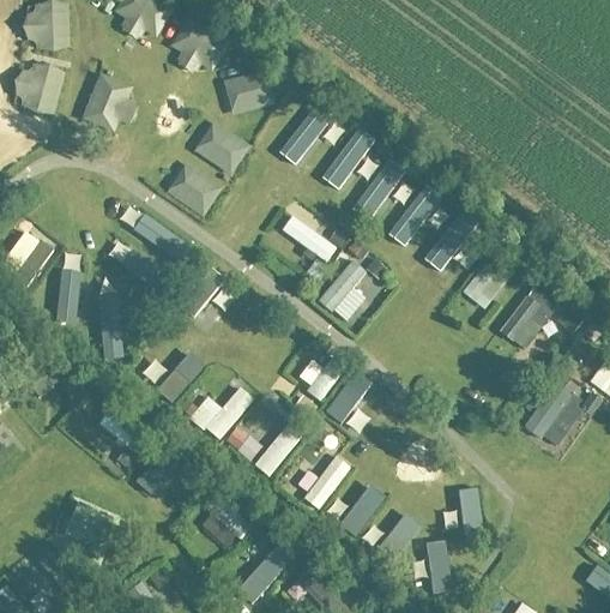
[(213,113),(225,121),(246,91),(234,83),(213,113)]
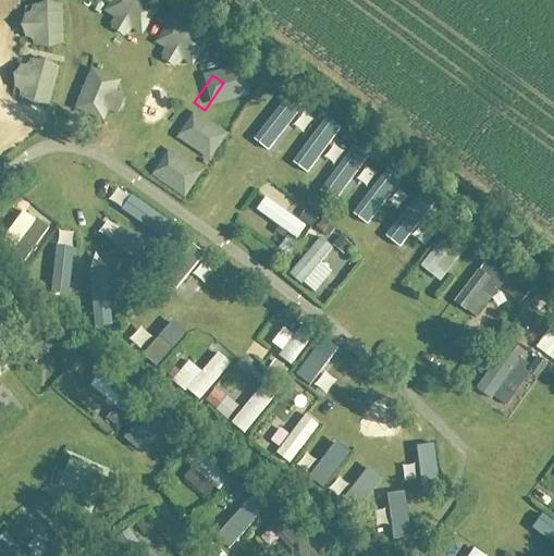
[(255,141),(275,118),(256,101),(235,125),(255,141)]
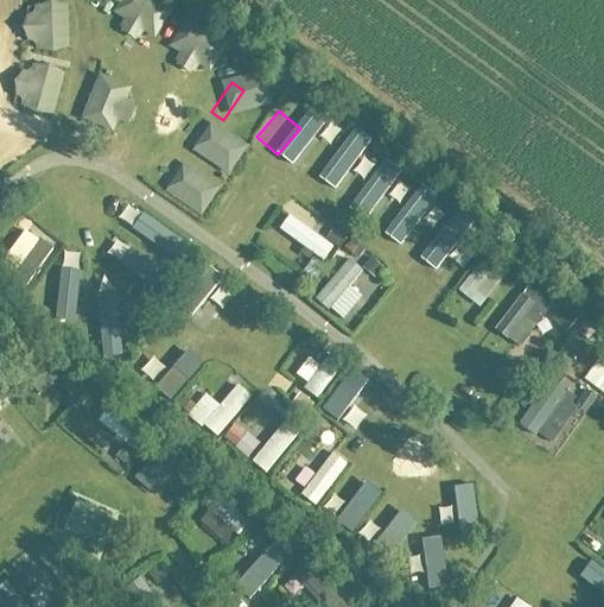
[(330,139),(338,130),(329,122),(322,132),(330,139)]
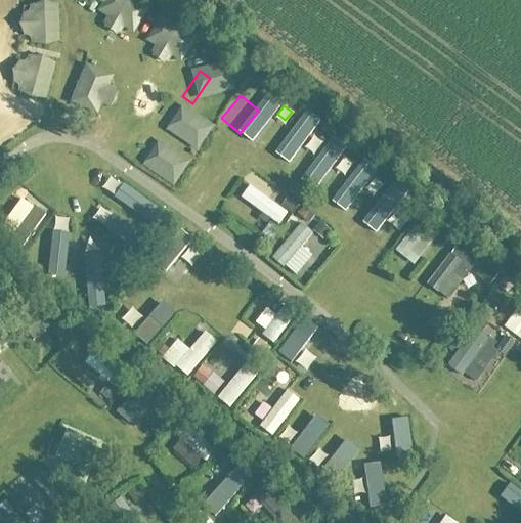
[(292,112),(285,120),(293,126),(299,118),(292,112)]
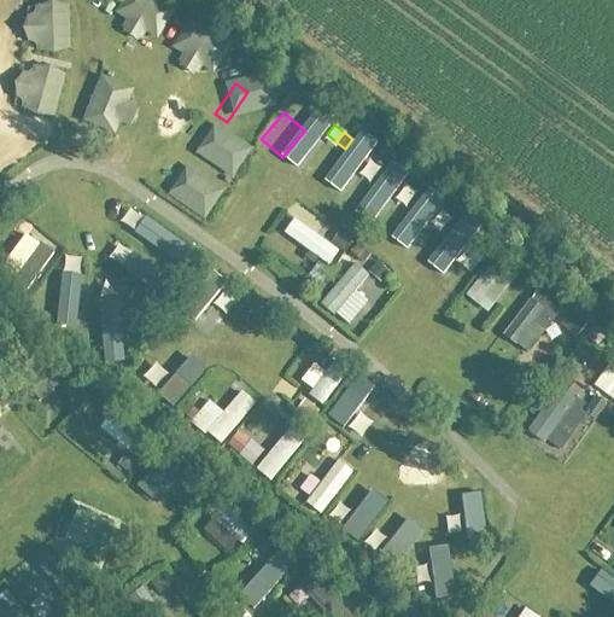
[(211,133),(197,146),(208,159),(223,146),(211,133)]
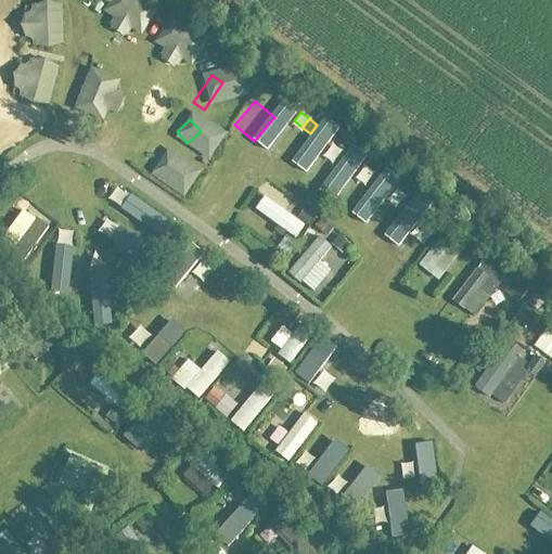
[(317,130),(284,166),(299,180),(332,144),(317,130)]
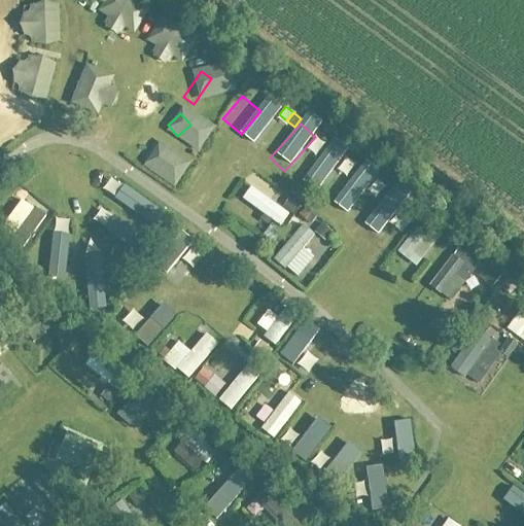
[(155,126),(146,150),(158,154),(167,130),(155,126)]
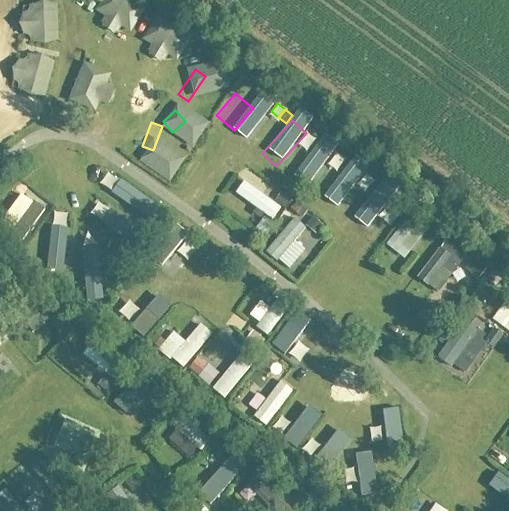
[(156,147),(173,152),(179,134),(162,129),(156,147)]
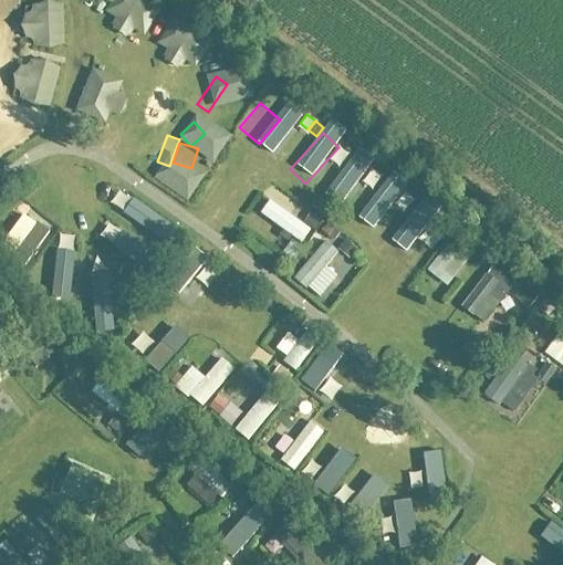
[(225,154),(212,171),(220,178),(233,159),(225,154)]
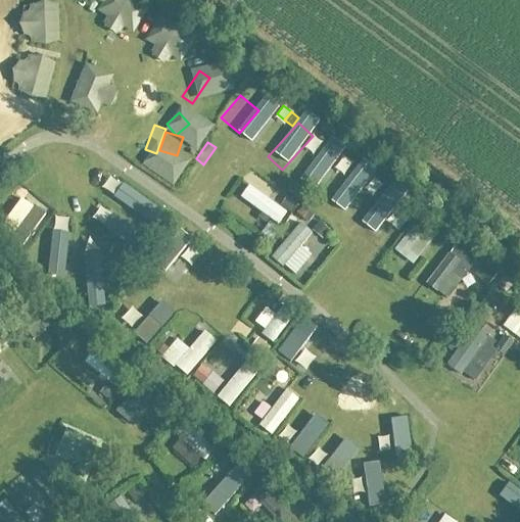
[(281,225),(290,214),(249,183),(240,195),(281,225)]
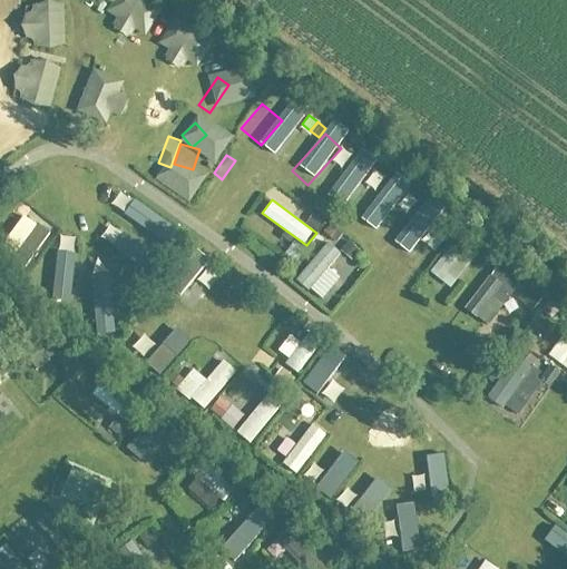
[(13,255),(36,223),(23,214),(1,246),(13,255)]
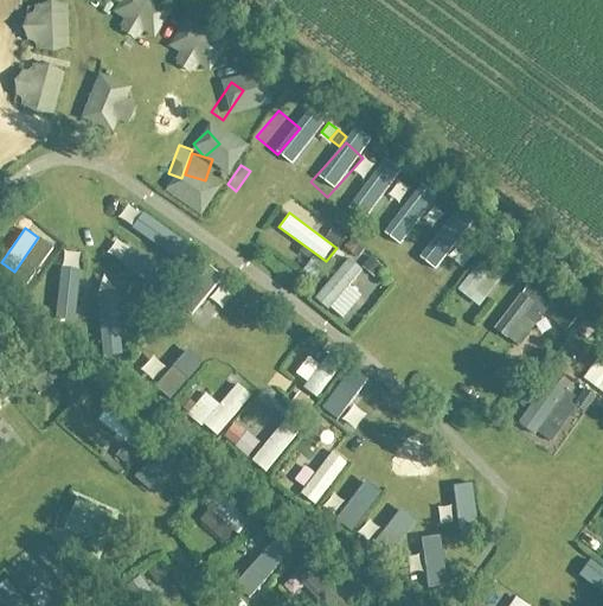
[(425,278),(447,244),(434,236),(412,268),(425,278)]
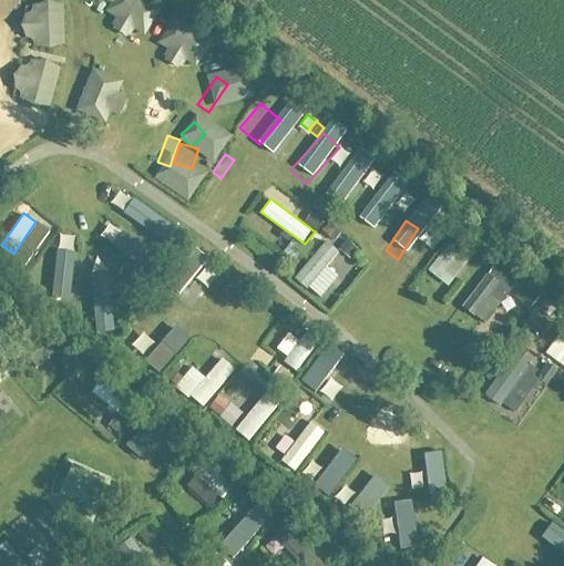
[(360,224),(350,237),(358,243),(368,229),(360,224)]
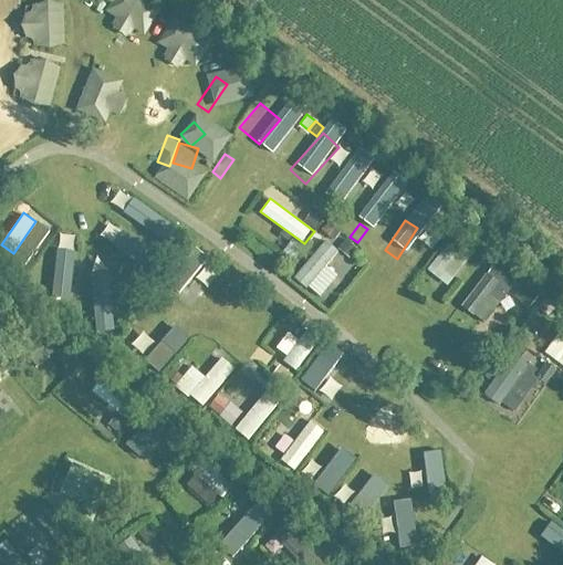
[(357,242),(365,248),(375,234),(367,229),(357,242)]
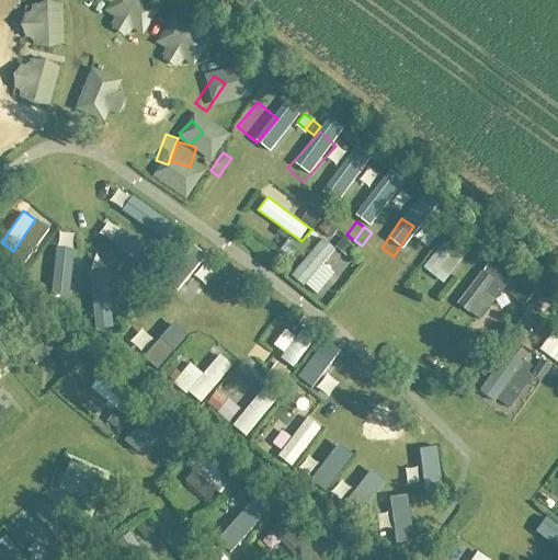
[(354,240),(346,235),(338,248),(345,253),(354,240)]
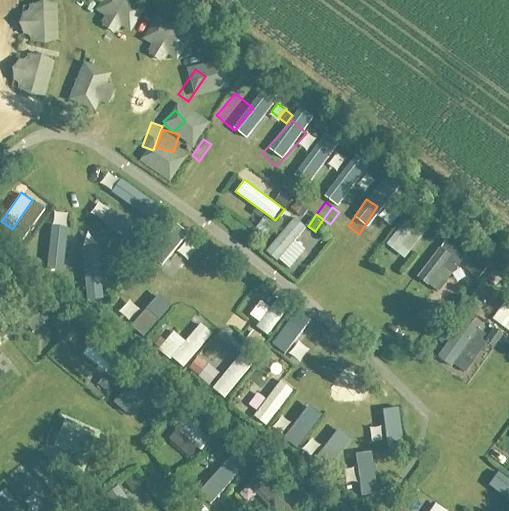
[(288,269),(314,233),(292,217),(266,253),(288,269)]
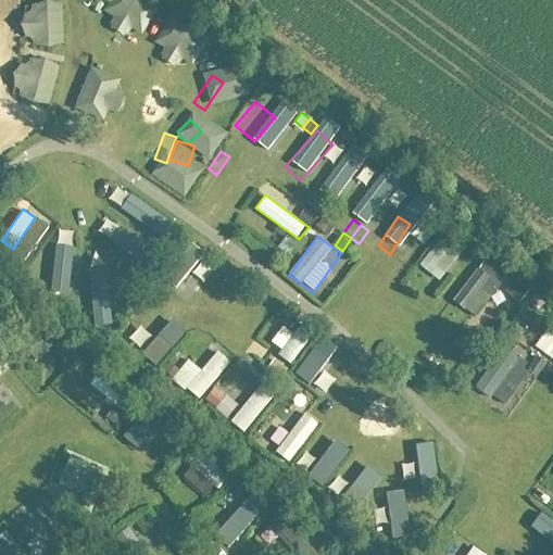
[(67,284),(89,261),(64,238),(42,262),(67,284)]
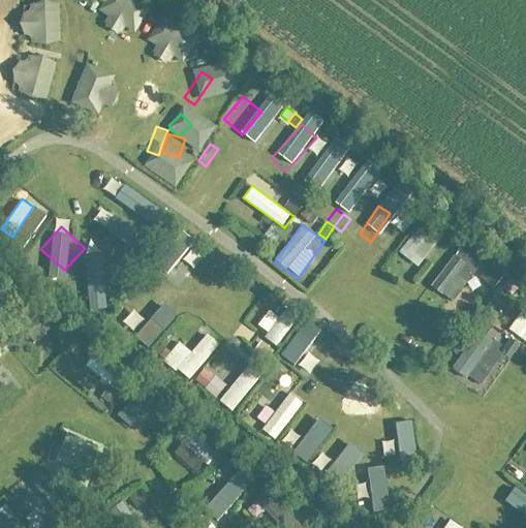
[(334,226),(326,239),(333,244),(341,231),(334,226)]
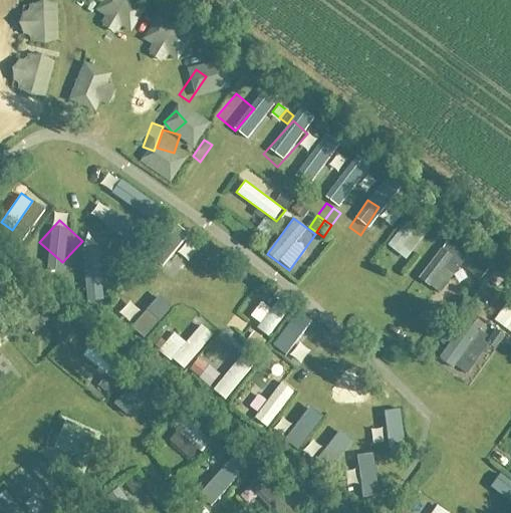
[(405,222),(389,246),(407,259),(424,236),(405,222)]
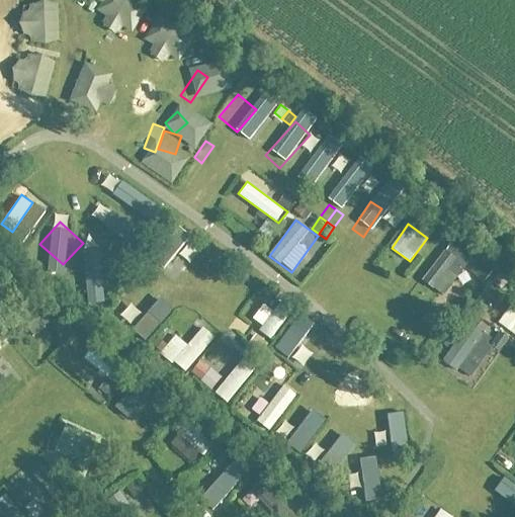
[(429,234),(437,240),(443,232),(435,226),(429,234)]
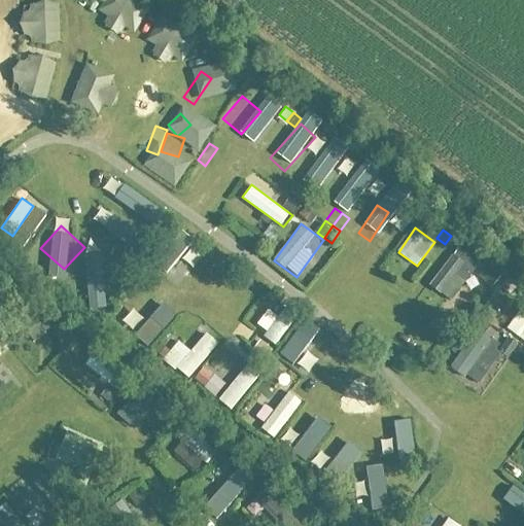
[(459,242),(451,236),(445,244),(452,250),(459,242)]
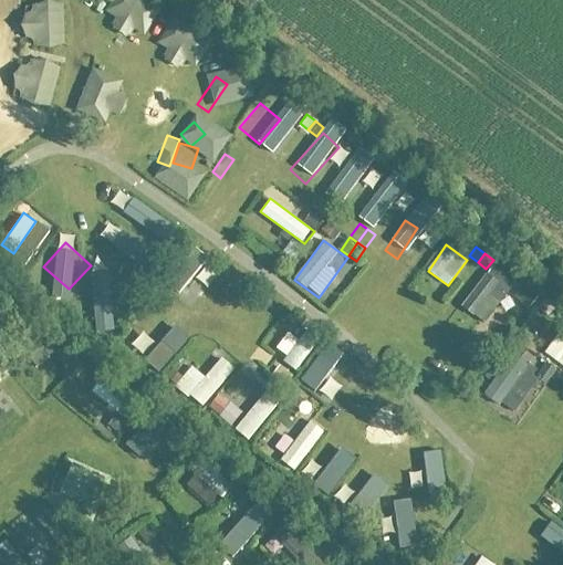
[(173,265),(166,274),(175,281),(181,272),(173,265)]
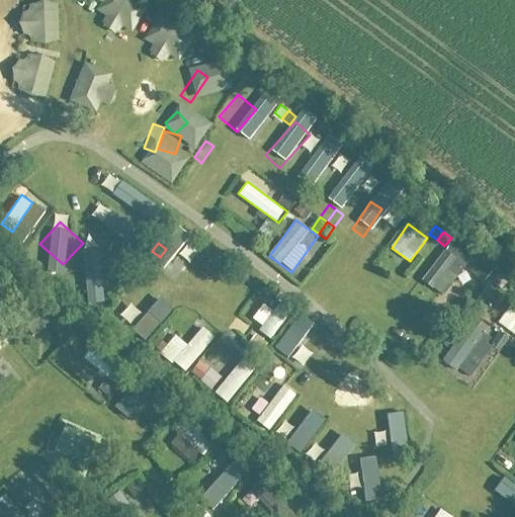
[(434,286),(453,253),(442,247),(423,279),(434,286)]
